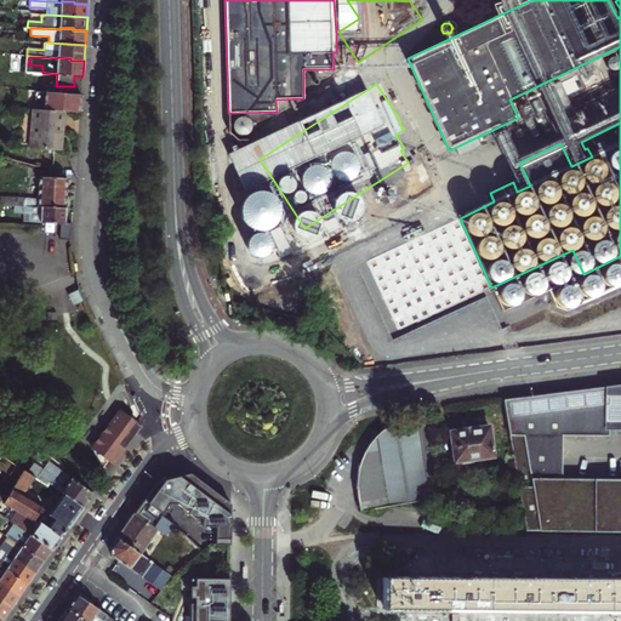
[(602,87),(599,86),(596,86),(593,86),(591,87),(588,89),(586,91),(585,95),(584,97),(584,101),(585,103),(587,106),(588,108),(592,109),(594,110),(598,110),(600,109),(603,108),(605,106),(607,103),(608,101),(608,97),(608,95),(607,92),(604,90),(602,87)]
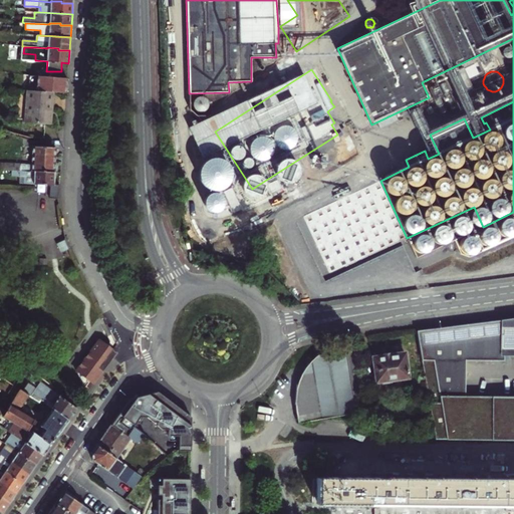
[(53,92),(66,93),(67,78),(33,75),(30,75),(28,90),(32,90),(53,92)]
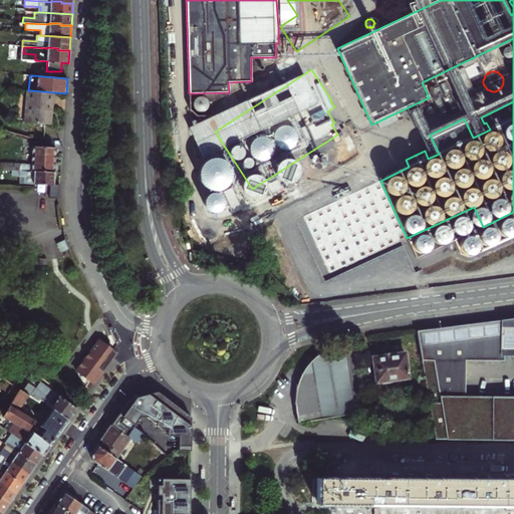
[(24,119),(24,122),(50,124),(53,92),(32,90),(28,90),(27,90),(26,93),(19,92),(17,118),(24,119)]
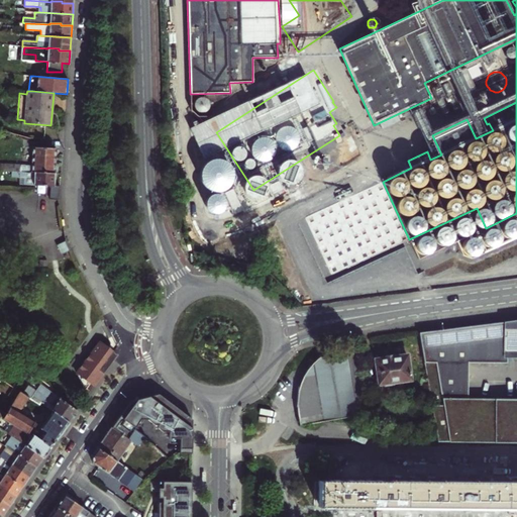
[(206,98),(204,97),(202,97),(200,97),(198,98),(197,99),(196,101),(195,102),(194,104),(194,106),(195,108),(196,110),(197,111),(199,112),(201,113),(203,113),(205,112),(207,111),(208,110),(209,108),(210,106),(210,104),(210,102),(209,101),(207,99),(206,98)]
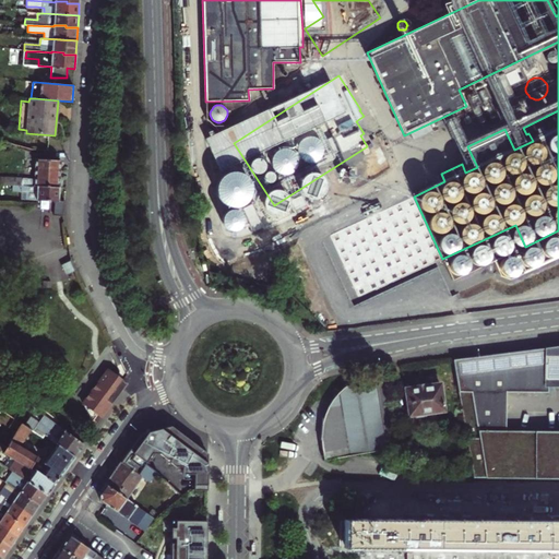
[(35,179),(4,178),(4,185),(12,186),(59,188),(60,161),(36,159),(35,179)]
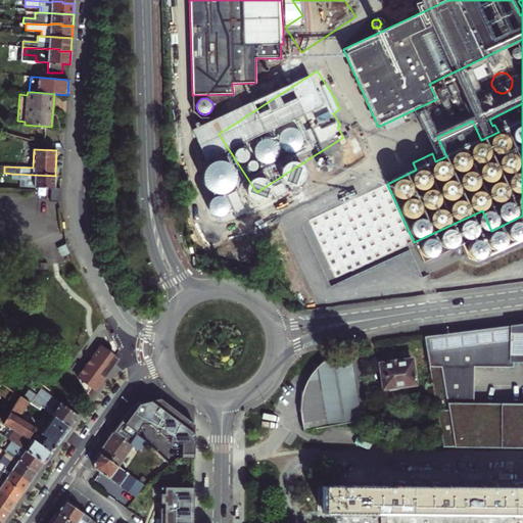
[(180,193),(188,191),(183,164),(176,170),(180,193)]
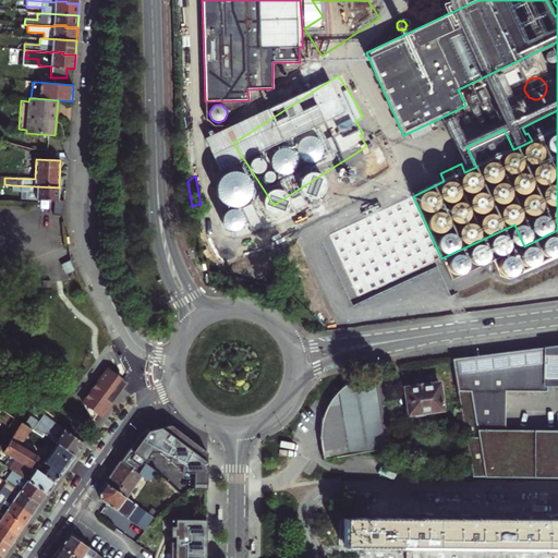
[(12,185),(12,191),(21,192),(25,192),(25,199),(55,201),(55,202),(53,215),(63,216),(64,201),(58,201),(59,187),(12,185)]
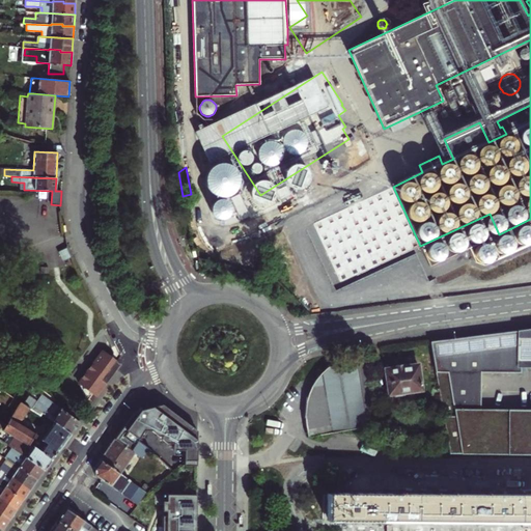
[(60,255),(70,251),(67,246),(58,251),(60,255)]
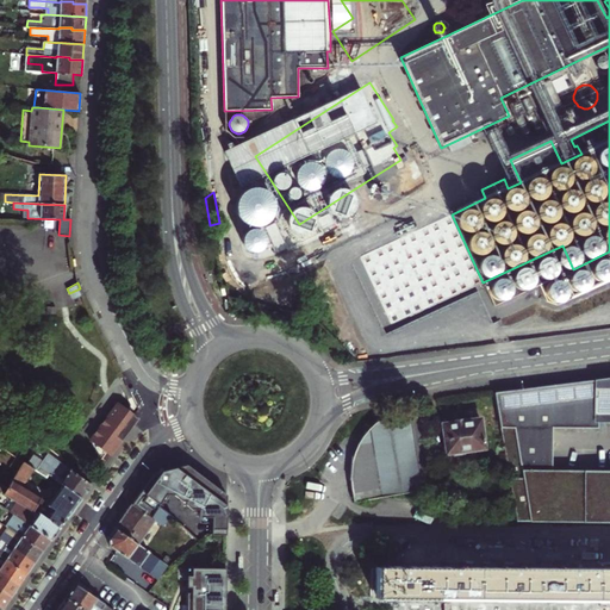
[(73,300),(83,294),(80,288),(69,293),(73,300)]
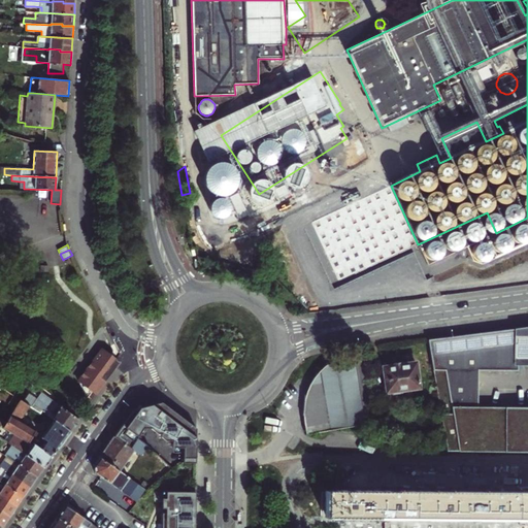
[(527,325),(520,327),(519,363),(527,363),(527,325)]
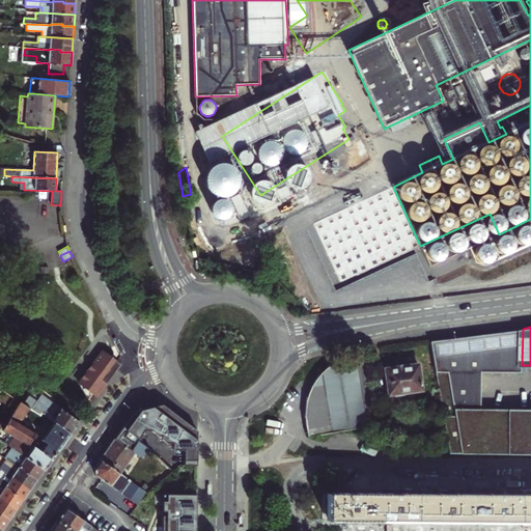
[(522,365),(523,329),(430,342),(450,453),(530,453),(530,408),(480,407),(481,370),(522,371),(522,365)]
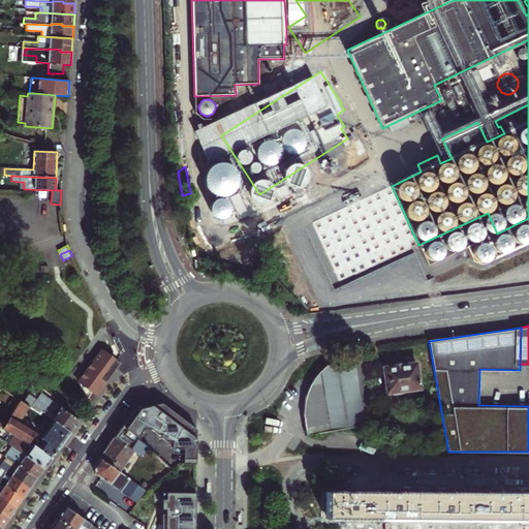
[(100,352),(98,353),(97,354),(78,381),(88,399),(93,392),(97,395),(120,363),(116,360),(120,354),(115,344),(111,346),(114,352),(111,356),(105,352),(104,352),(103,351),(101,351),(100,352)]
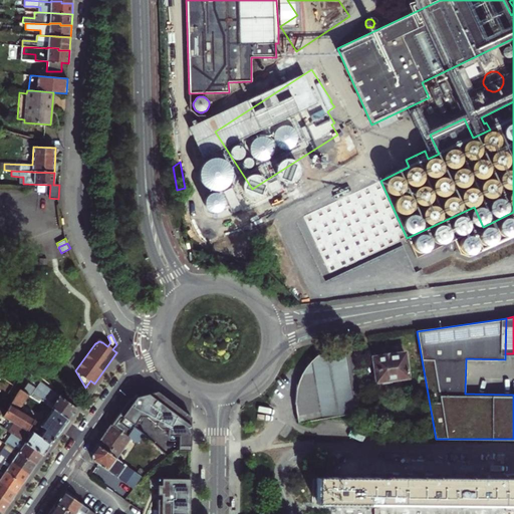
[(298,423),(354,413),(355,418),(367,416),(353,337),(342,339),(342,341),(322,351),(315,356),(310,361),(305,367),(301,373),(296,383),(296,389),(295,403),(298,423)]
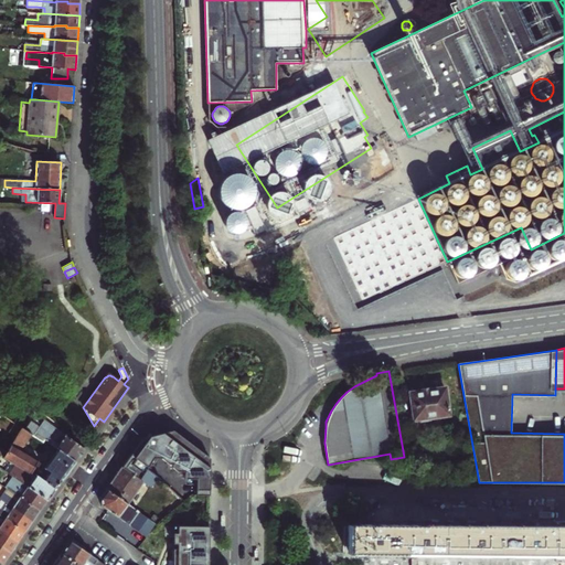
[(429,417),(448,415),(445,388),(434,390),(434,388),(413,391),(414,393),(411,393),(414,419),(420,418),(420,422),(430,420),(429,417)]
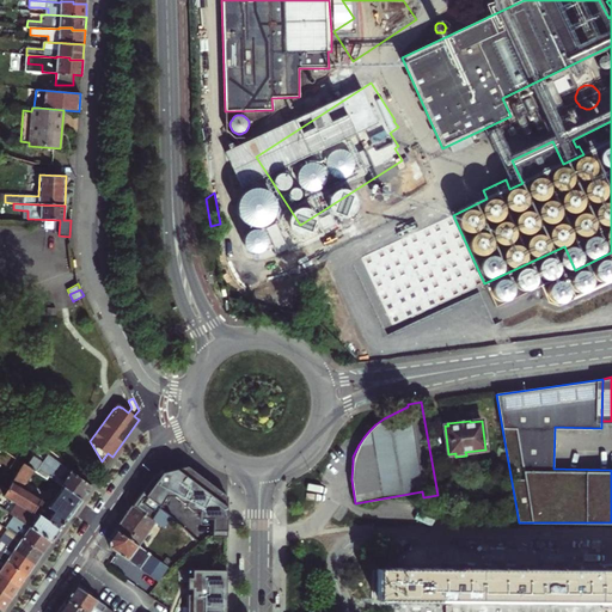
[(62,487),(80,500),(91,485),(48,454),(43,461),(35,456),(28,466),(47,478),(49,476),(62,487)]
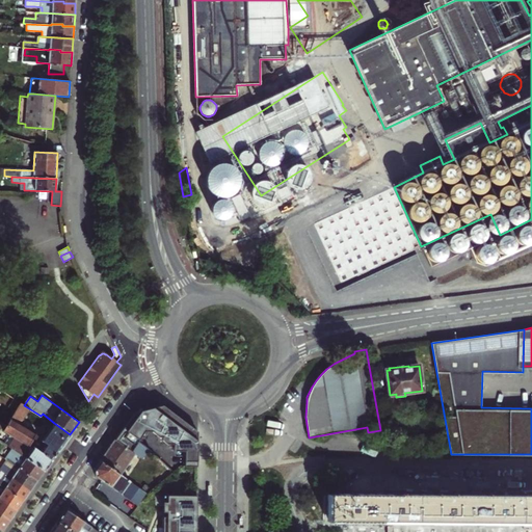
[(9,407),(16,411),(21,403),(15,399),(9,407)]
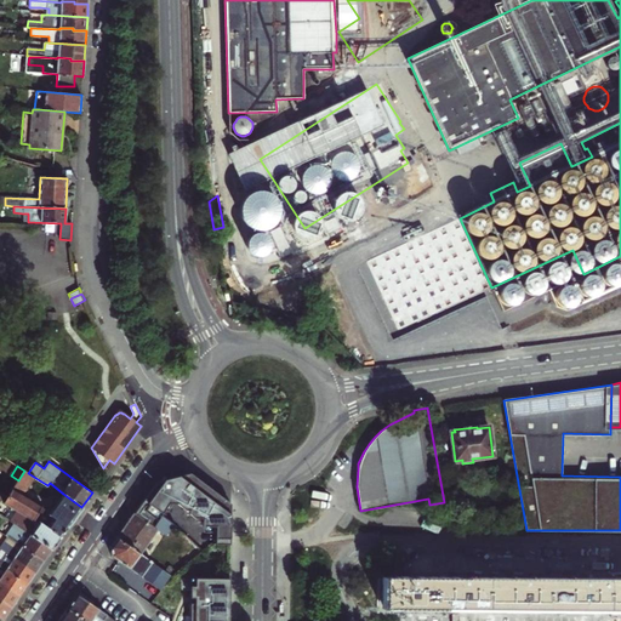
[(35,519),(61,537),(81,507),(63,494),(49,514),(41,508),(43,507),(33,501),(39,490),(43,493),(47,485),(28,473),(24,471),(18,480),(7,496),(4,502),(3,503),(11,508),(16,512),(33,522),(35,519)]
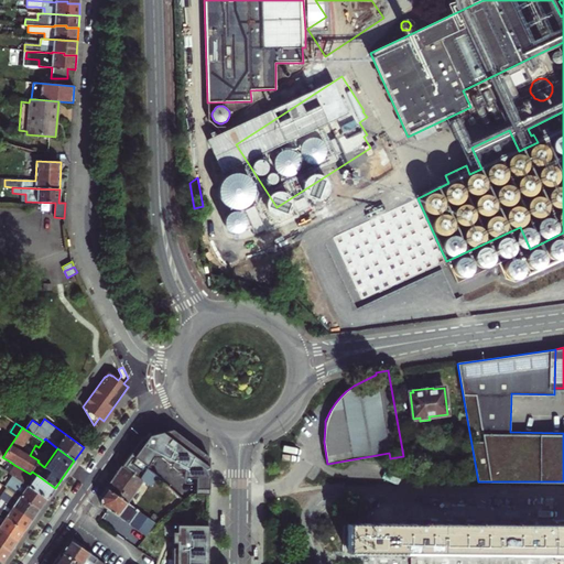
[(144,437),(121,467),(140,480),(148,469),(155,458),(161,458),(167,464),(172,464),(172,468),(176,472),(184,472),(184,478),(196,479),(196,495),(209,495),(209,457),(173,430),(144,437)]
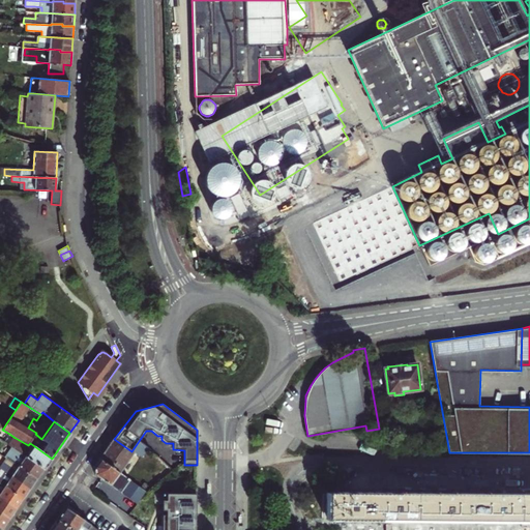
[(9,434),(4,441),(8,444),(13,437),(9,434)]
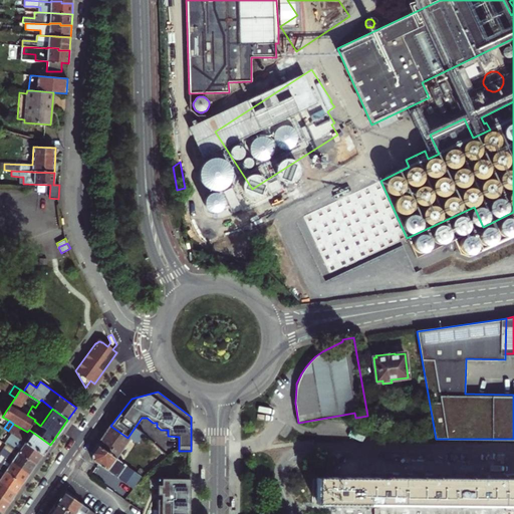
[(13,435),(42,455),(50,445),(29,430),(27,432),(13,424),(8,431),(13,435)]
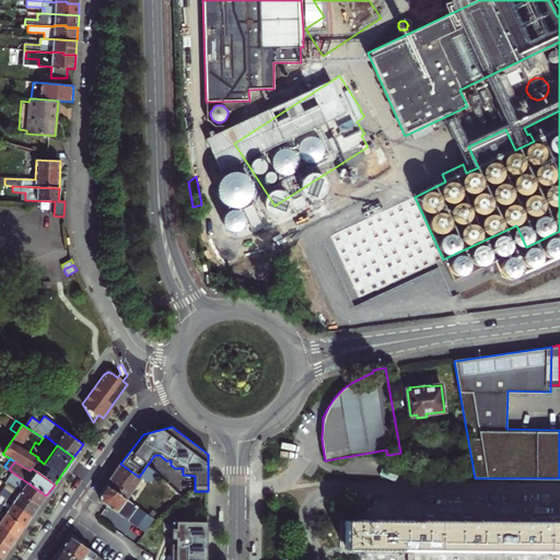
[(105,485),(126,500),(141,477),(149,482),(156,474),(147,466),(139,477),(120,464),(105,485)]
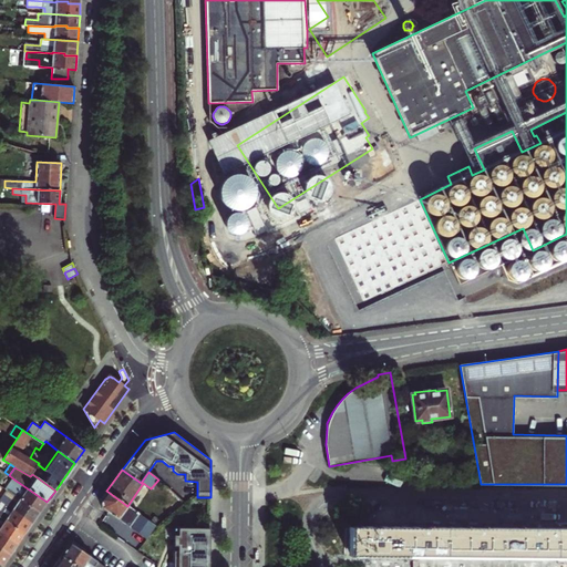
[(21,500),(40,513),(47,502),(14,480),(7,491),(8,491),(21,500)]
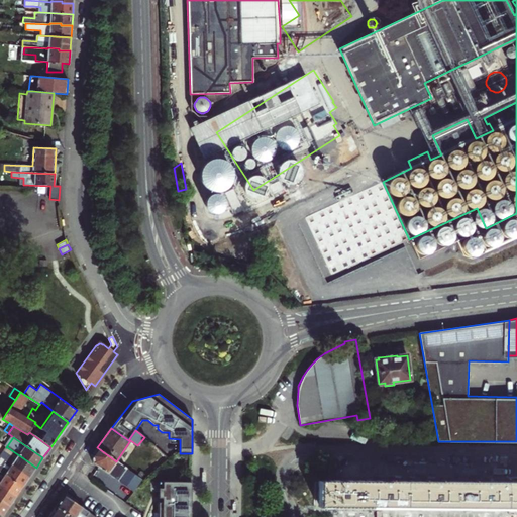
[(19,455),(7,447),(0,457),(4,460),(12,464),(29,477),(36,468),(19,455)]
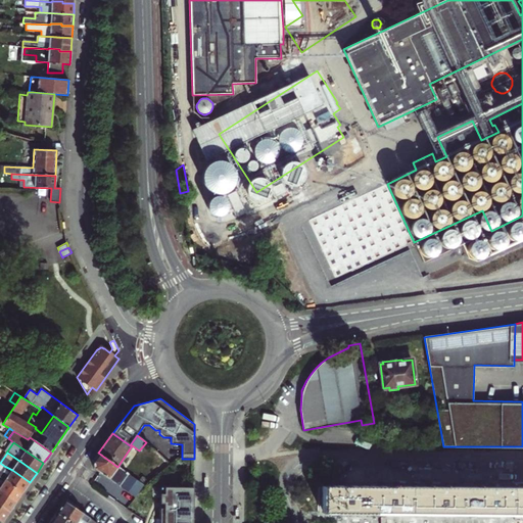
[(92,461),(94,469),(128,492),(120,504),(127,509),(143,485),(117,467),(98,453),(92,461)]
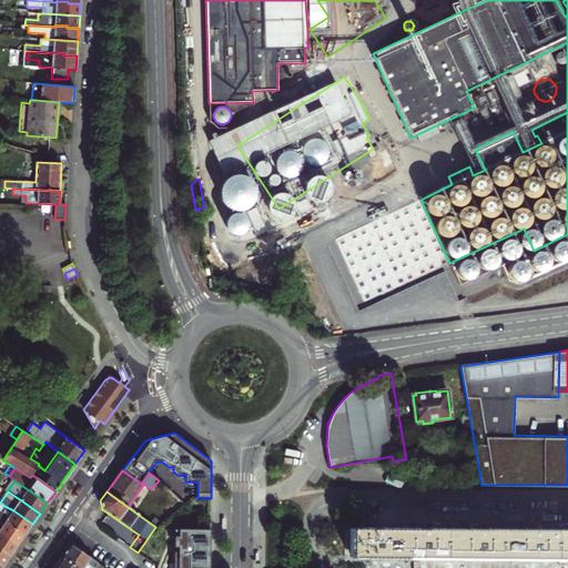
[(0,510),(0,517),(6,521),(26,535),(32,524),(13,510),(4,506),(1,511),(0,510)]
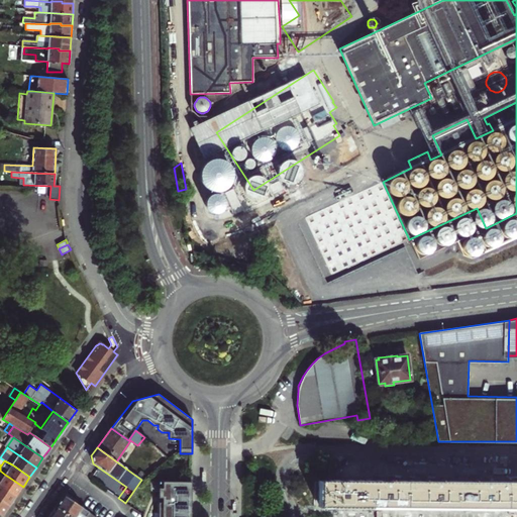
[(0,485),(16,497),(23,487),(5,475),(0,471),(0,485)]
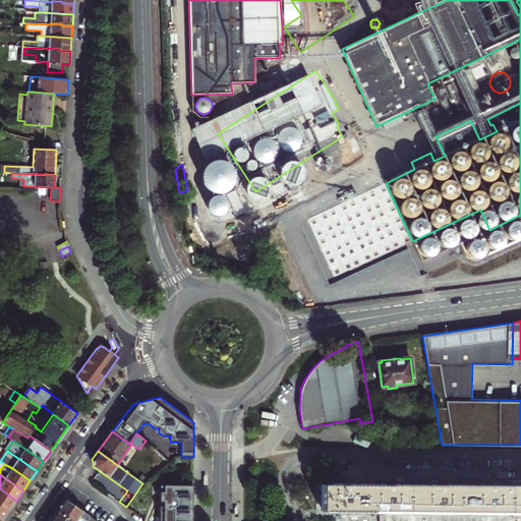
[(323,511),(520,513),(520,484),(478,484),(474,484),(427,484),(424,484),(323,483),(323,511)]
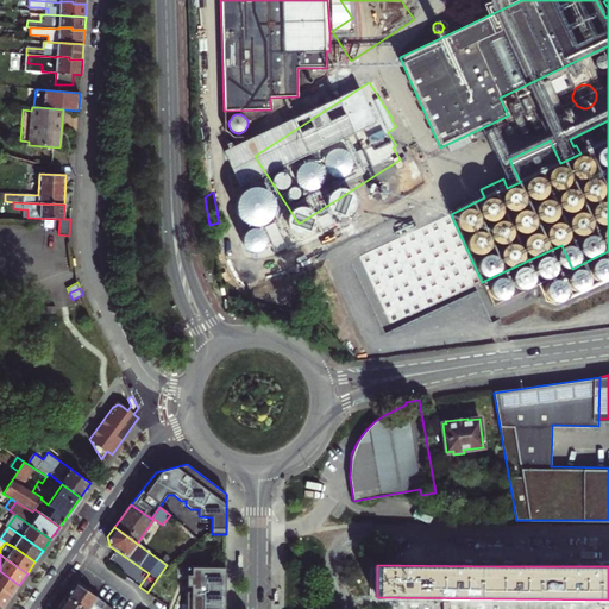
[(187,588),(187,608),(225,608),(226,567),(187,567),(187,588)]
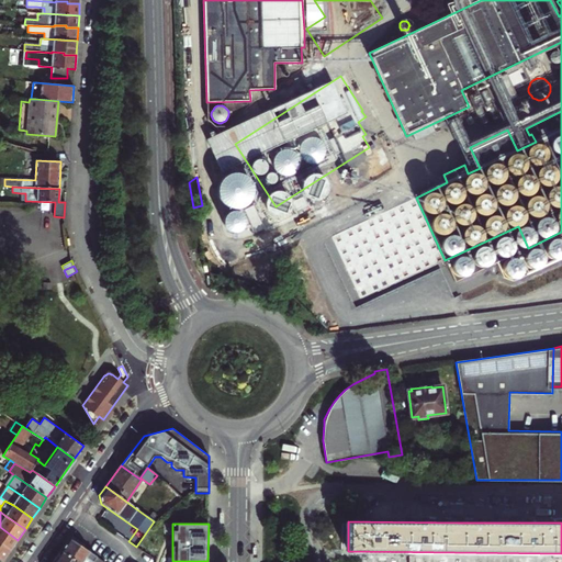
[(0,542),(11,550),(18,540),(0,527),(0,542)]
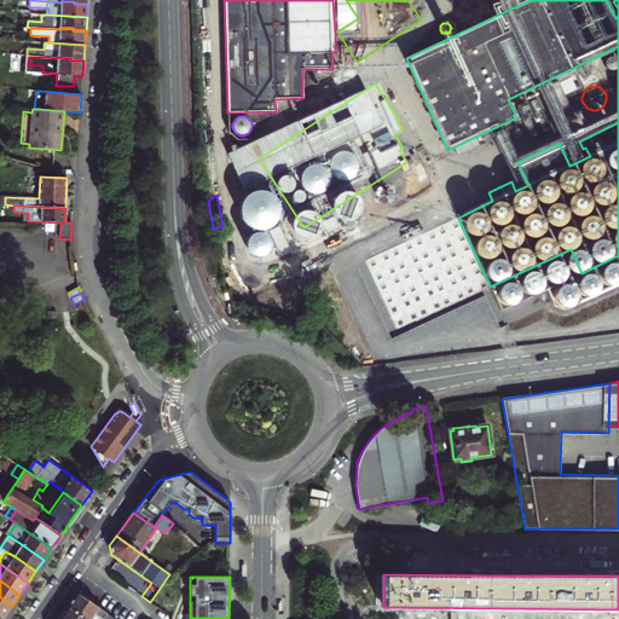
[(76,593),(67,607),(85,618),(111,618),(113,618),(76,593)]
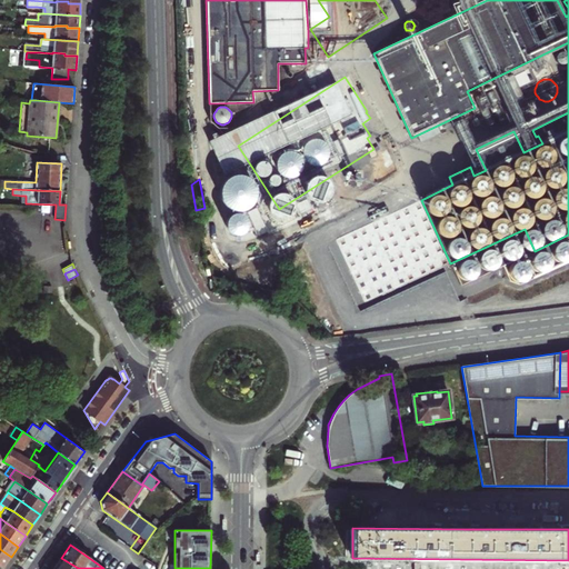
[(0,566),(3,568),(11,557),(0,549),(0,566)]
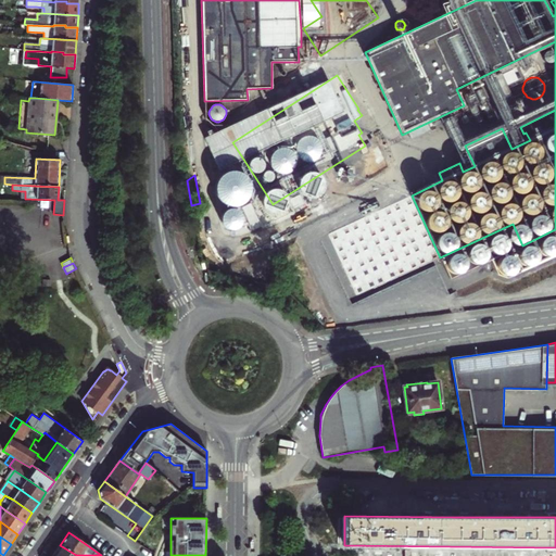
[(76,555),(60,545),(52,555),(76,555)]
